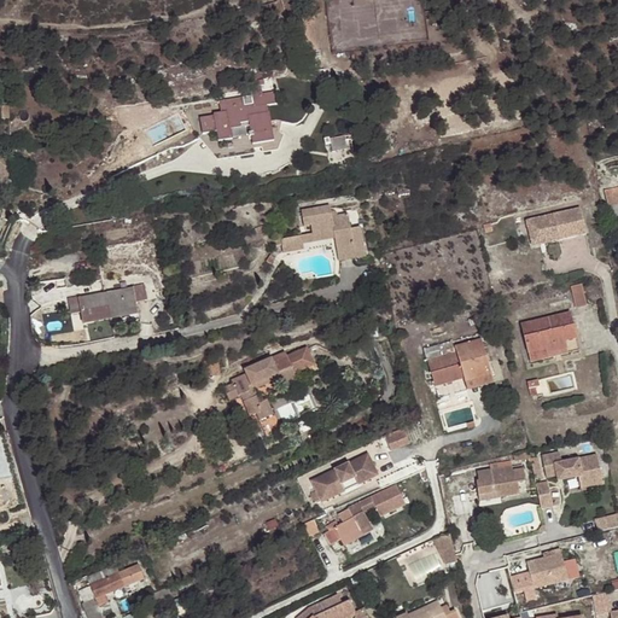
[(203,134),(202,136),(216,161),(255,153),(254,146),(262,145),(263,152),(279,150),(283,136),(278,133),(280,123),(278,121),(272,122),(269,114),(267,115),(267,108),(278,105),(275,94),(220,104),(221,114),(210,115),(210,118),(200,120),(203,134)]
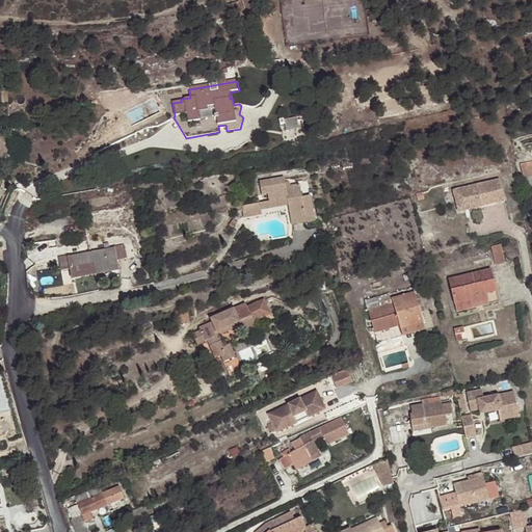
[(109,92),(100,100),(106,109),(116,101),(109,92)]
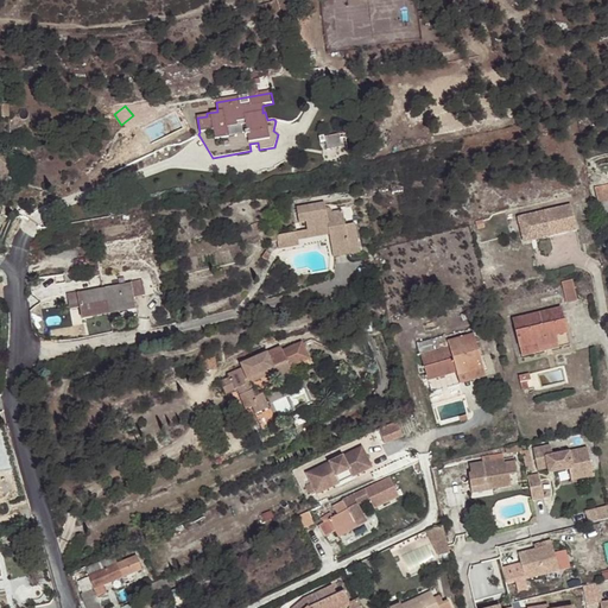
[(328,147),(344,147),(344,134),(328,134),(328,147)]
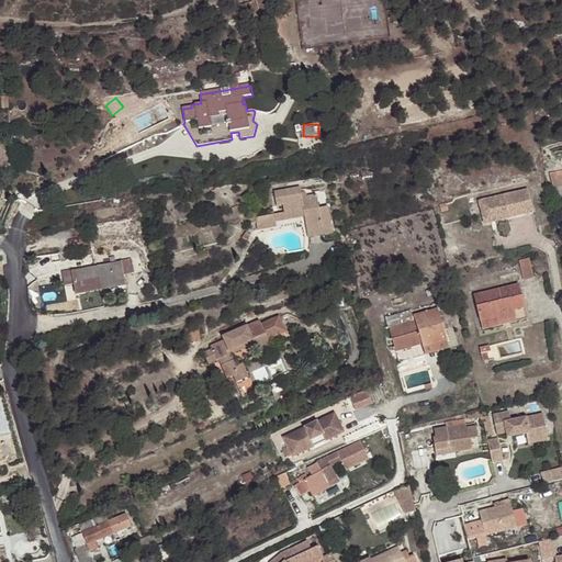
[(555,187),(561,183),(561,169),(551,172),(555,187)]
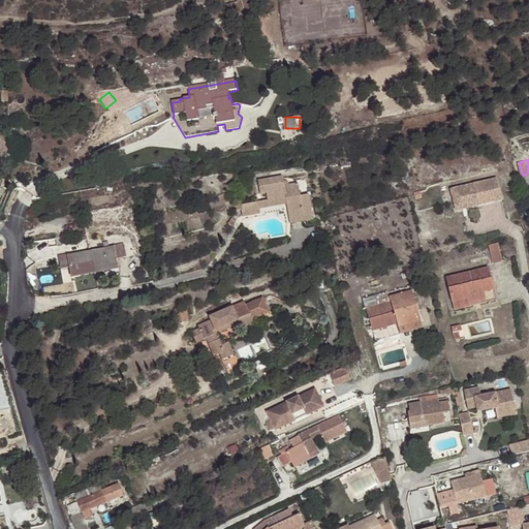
[(268,192),(268,197),(270,203),(287,198),(288,204),(291,219),(306,215),(315,214),(310,193),(301,195),(299,181),(288,183),(288,182),(287,181),(286,180),(285,180),(284,180),(283,180),(282,176),(258,181),(260,194),(268,192)]
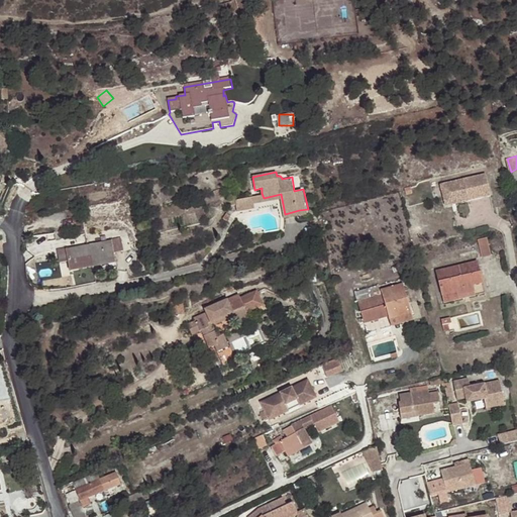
[(468,201),(491,196),(486,174),(440,185),(444,201),(467,196),(468,201)]
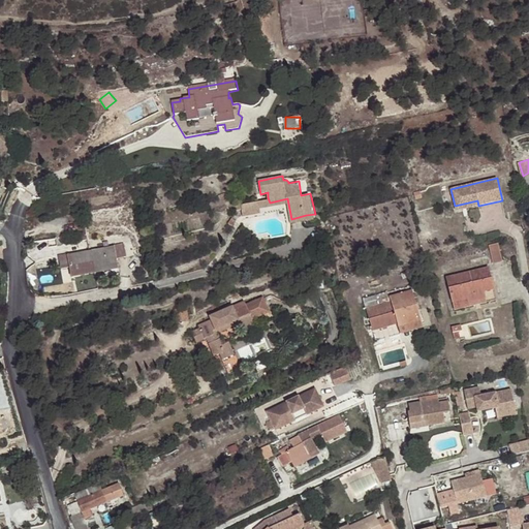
[(261,211),(261,209),(259,199),(258,195),(255,196),(256,200),(237,205),(238,209),(243,208),(245,215),(261,211)]
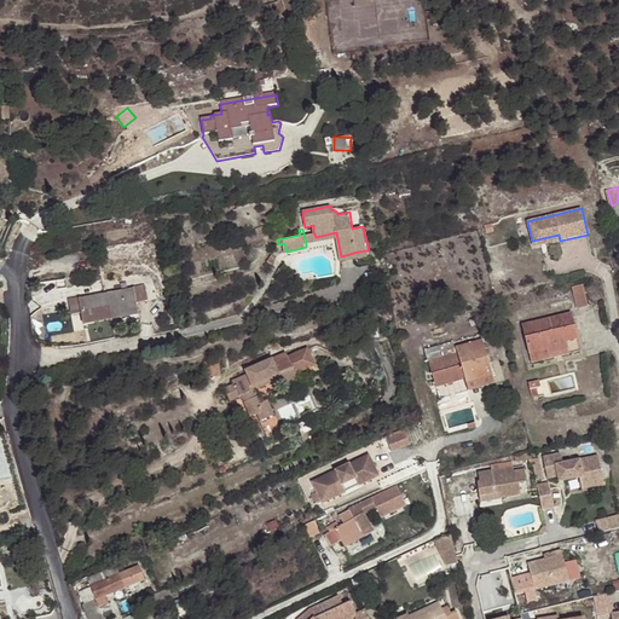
[(304,233),(306,244),(317,242),(316,237),(313,231),(304,233)]
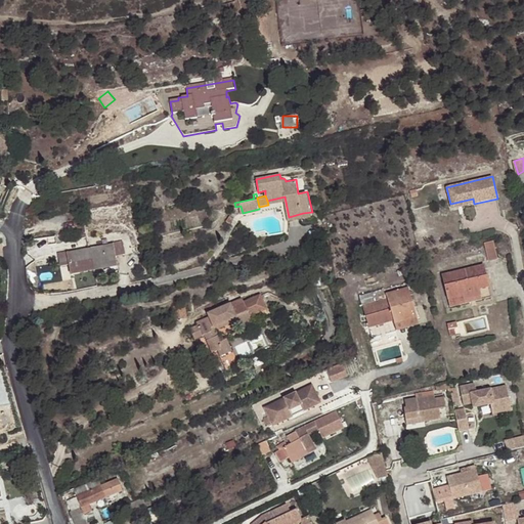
[(451,209),(474,204),(473,199),(450,204),(451,209)]
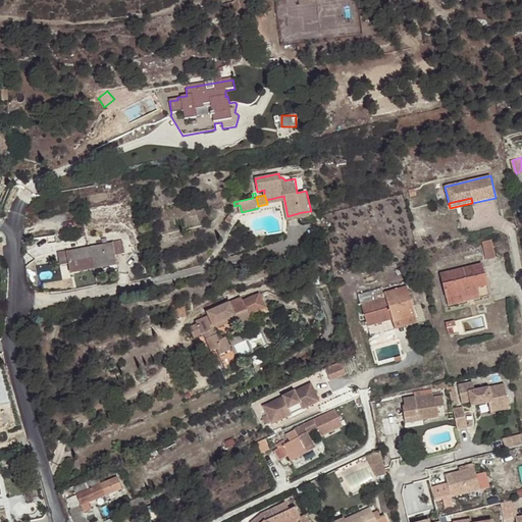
[(491,241),(482,243),(485,260),(494,258),(491,241)]
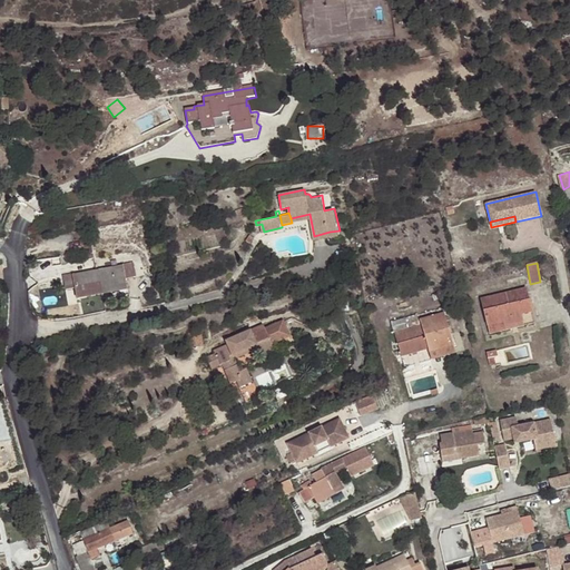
[(108,268),(98,271),(101,294),(128,290),(127,279),(135,278),(133,264),(124,265),(125,269),(109,272),(108,268)]
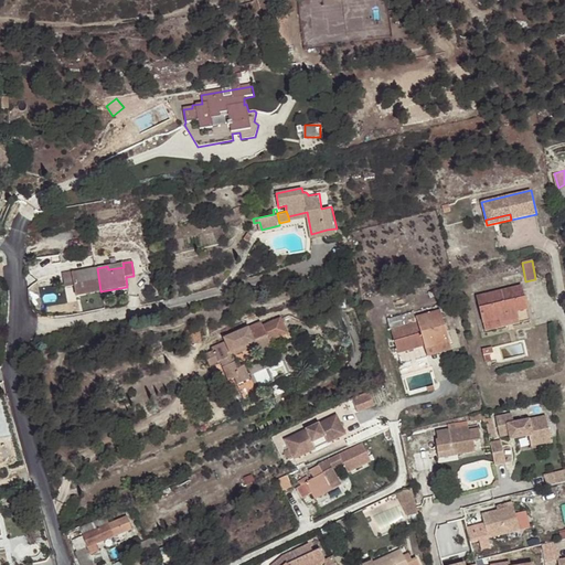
[(100,291),(97,268),(87,269),(87,273),(72,275),(71,272),(62,273),(64,288),(73,287),(74,296),(100,291)]
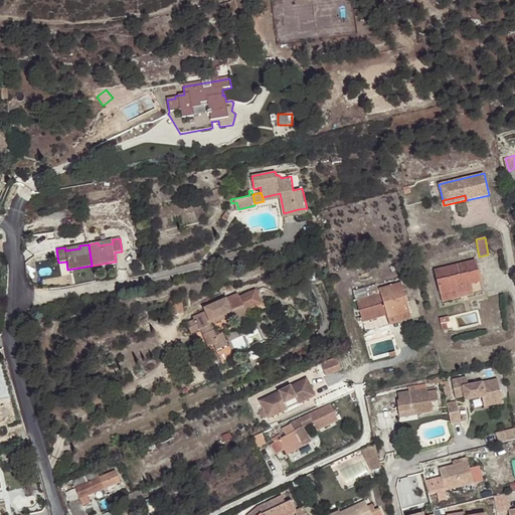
[(435,271),(441,295),(456,292),(456,295),(472,292),(470,285),(480,283),(476,262),(435,271)]
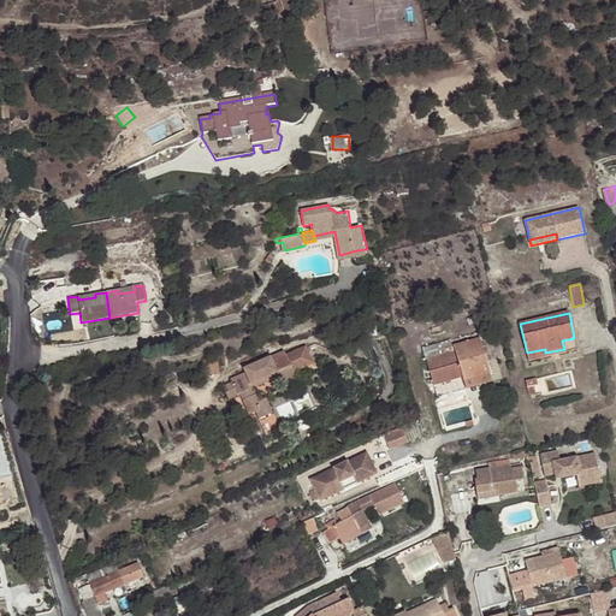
[(568,341),(570,349),(581,345),(579,338),(568,341)]
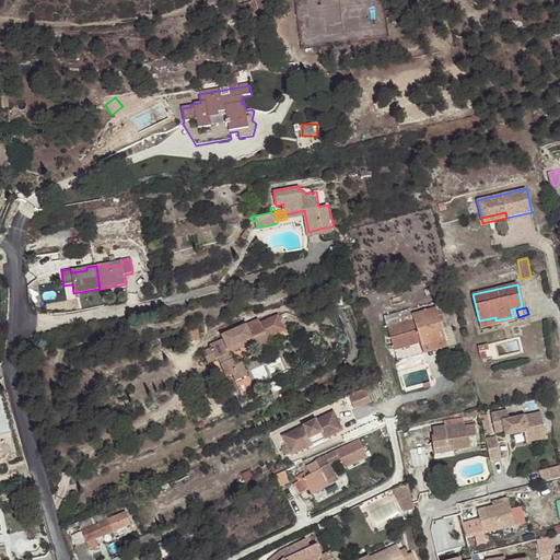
[(410,308),(384,317),(394,351),(420,342),(420,347),(444,340),(435,308),(411,315),(410,308)]
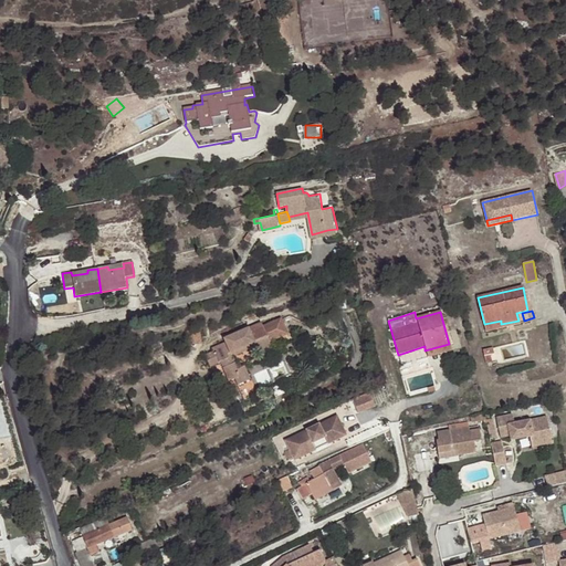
[(501,321),(484,324),(486,333),(520,325),(519,321),(501,324),(501,321)]
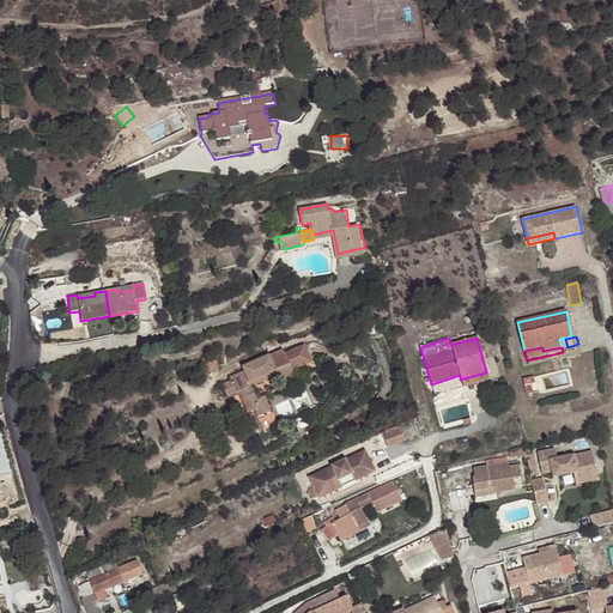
[(231,376),(223,380),(228,392),(240,388),(246,410),(253,407),(261,432),(281,426),(275,407),(269,408),(266,395),(256,399),(255,390),(250,393),(247,380),(277,370),(291,366),(293,371),(303,369),(303,365),(314,362),(309,349),(289,354),(274,359),(273,354),(244,363),(247,368),(230,372),(231,376)]
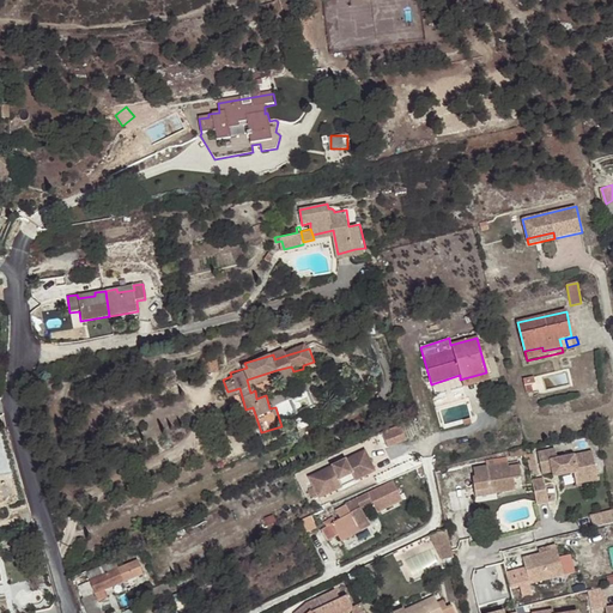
[(279,382),(295,377),(293,371),(291,366),(277,370),(247,380),(250,393),(255,390),(253,383),(278,376),(279,382)]
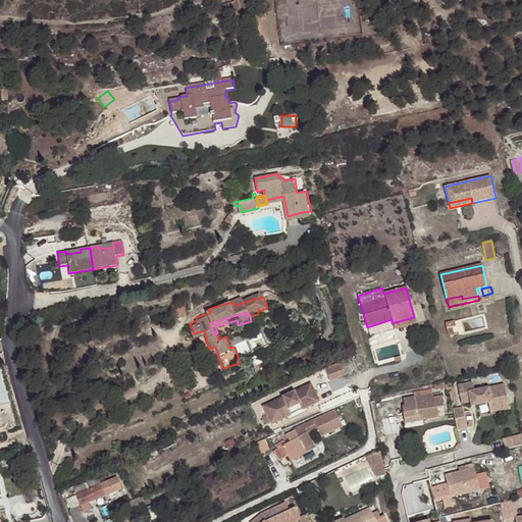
[(242,358),(268,346),(263,332),(237,345),(242,358)]
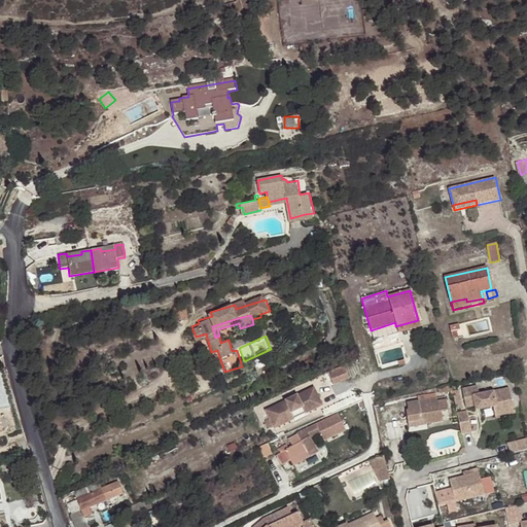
[(351,377),(348,367),(332,374),(336,383),(351,377)]
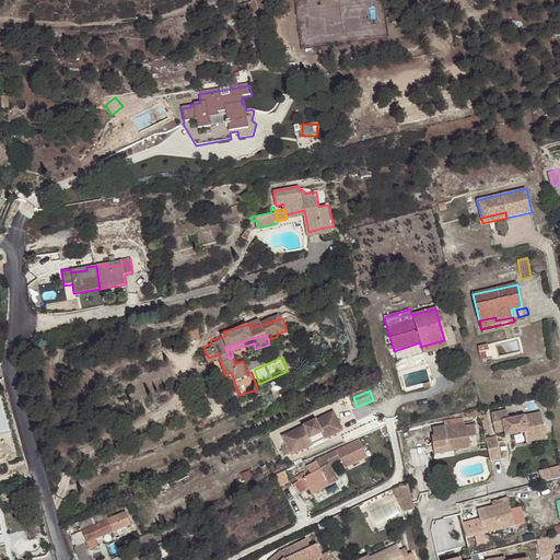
[(506,410),(490,415),(494,434),(505,431),(505,433),(513,431),(513,435),(525,432),(527,442),(547,438),(540,411),(509,420),(506,410)]
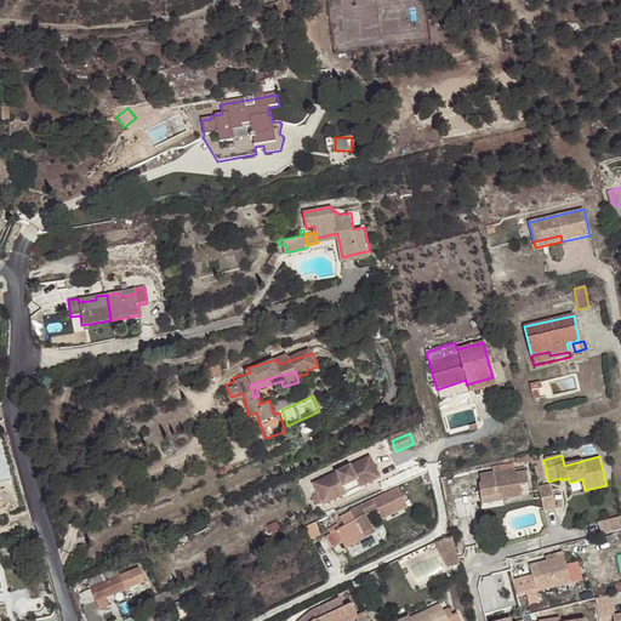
[(359,489),(380,478),(370,457),(313,484),(323,506),(347,494),(343,486),(355,482),(359,489)]
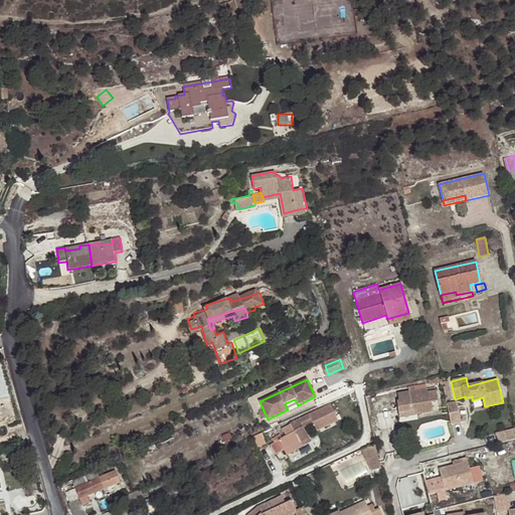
[(447,383),(442,384),(446,401),(451,400),(447,383)]
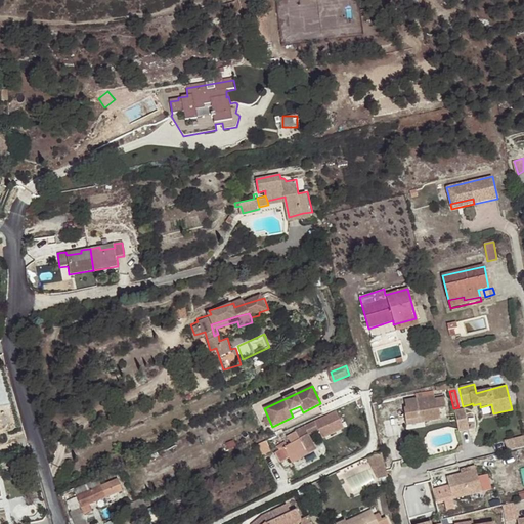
[(434,399),(433,395),(404,400),(405,407),(401,408),(404,420),(421,417),(422,423),(440,420),(438,409),(445,408),(443,397),(434,399)]
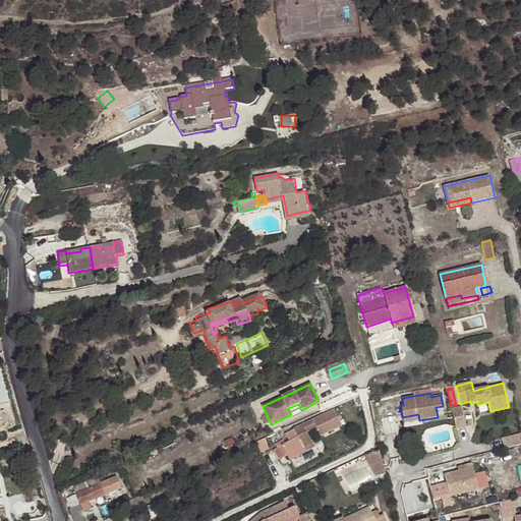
[(288,408),(291,414),(301,410),(298,404),(288,408)]
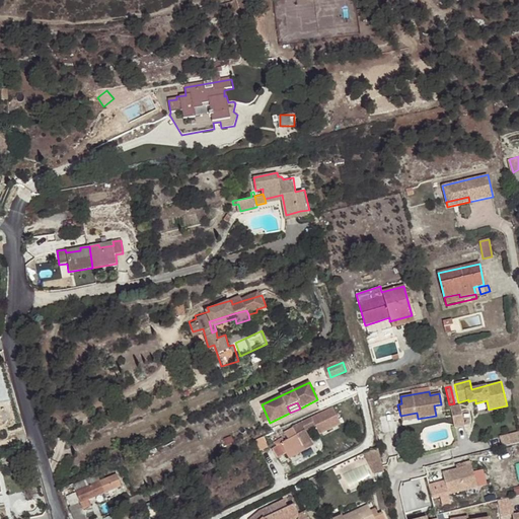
[(459,404),(450,406),(454,428),(465,425),(459,404)]
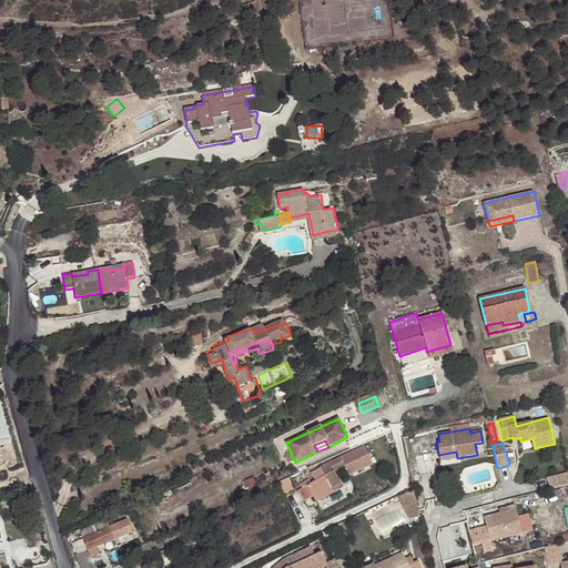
[(315,482),(301,489),(306,500),(313,497),(316,503),(343,488),(334,472),(336,470),(338,469),(344,467),(352,464),(368,458),(364,447),(341,455),(342,458),(312,474),(315,482)]
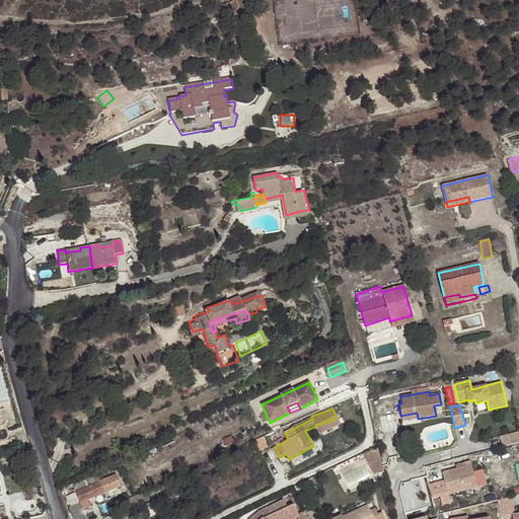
[(417,413),(400,416),(401,422),(418,419),(417,413)]
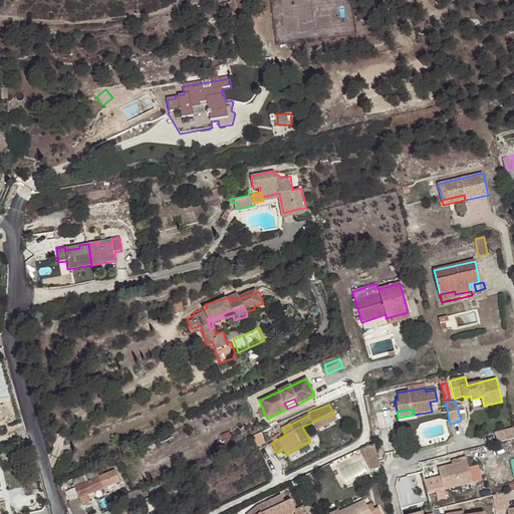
[(499,444),(513,440),(513,430),(497,434),(499,444)]
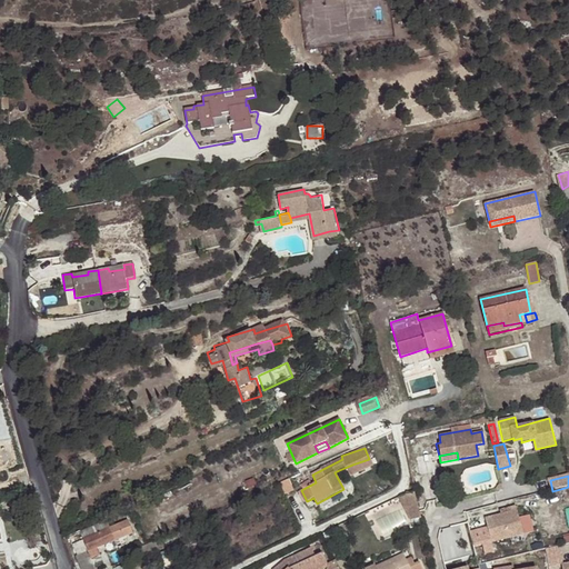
[(413,489),(399,496),(410,518),(420,513),(413,489)]
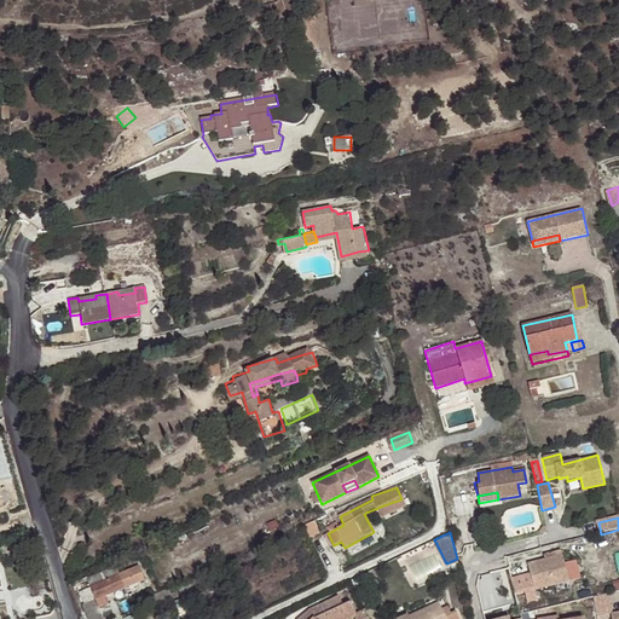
[(563,555),(528,563),(536,590),(570,582),(563,555)]
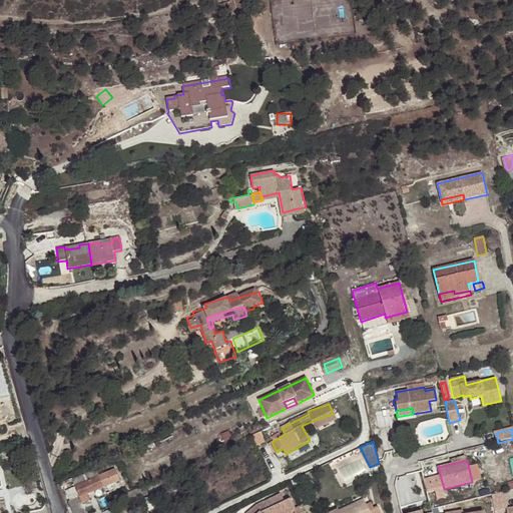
[(79,498),(104,488),(100,477),(96,469),(72,480),(79,498)]
